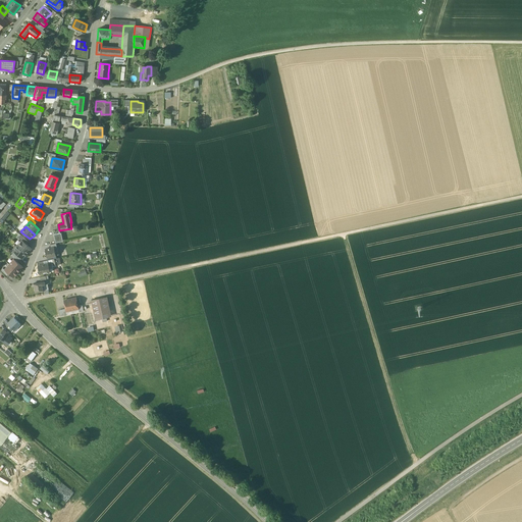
[(61,233),(54,235),(56,243),(63,241),(61,233)]
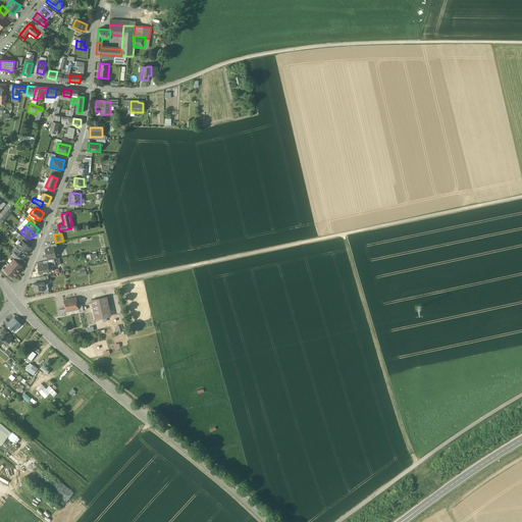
[(28,241),(20,235),(18,238),(21,241),(22,241),(25,243),(28,241)]
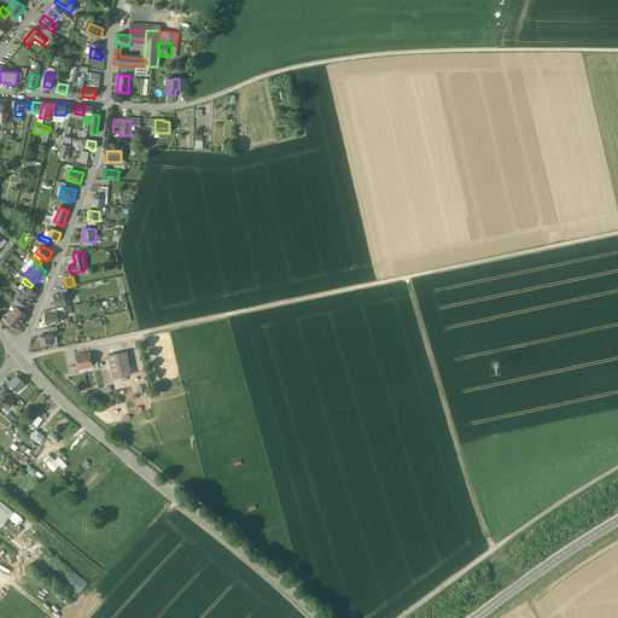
[(30,287),(27,285),(25,285),(21,291),(33,301),(35,297),(34,297),(38,295),(30,287)]
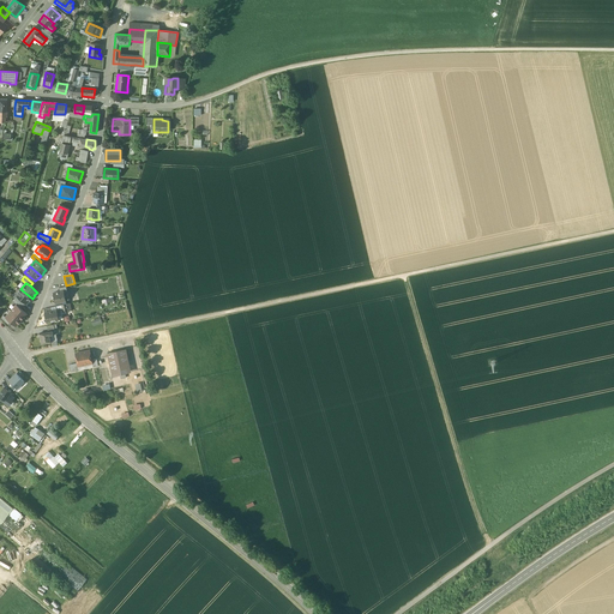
[(32,299),(20,289),(16,295),(18,296),(25,304),(26,304),(29,301),(30,301),(32,299)]
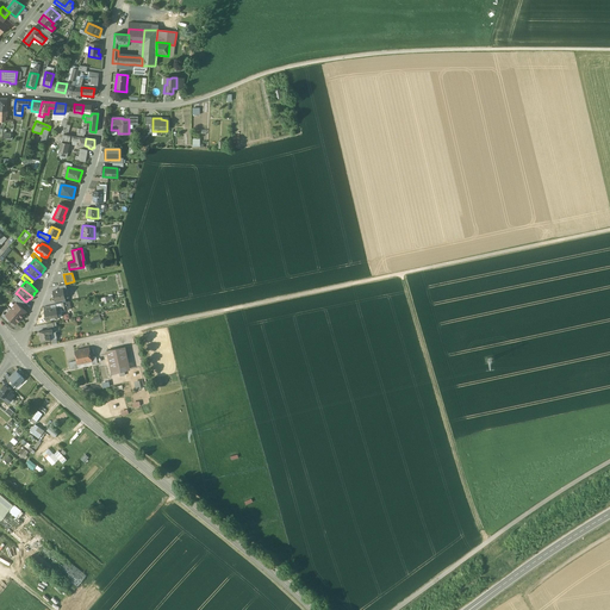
[(60,290),(53,291),(55,302),(66,299),(63,288),(60,290)]
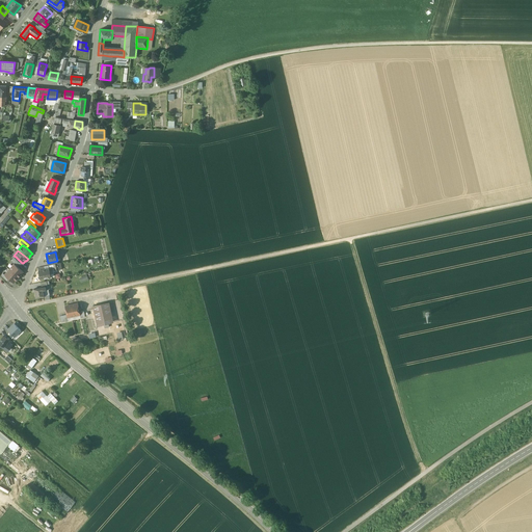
[(22,263),(16,257),(14,259),(20,265),(22,263)]
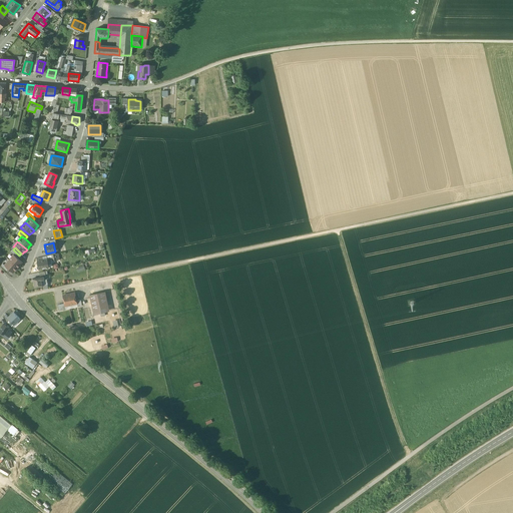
[(19,255),(13,249),(11,251),(14,254),(18,258),(19,255)]
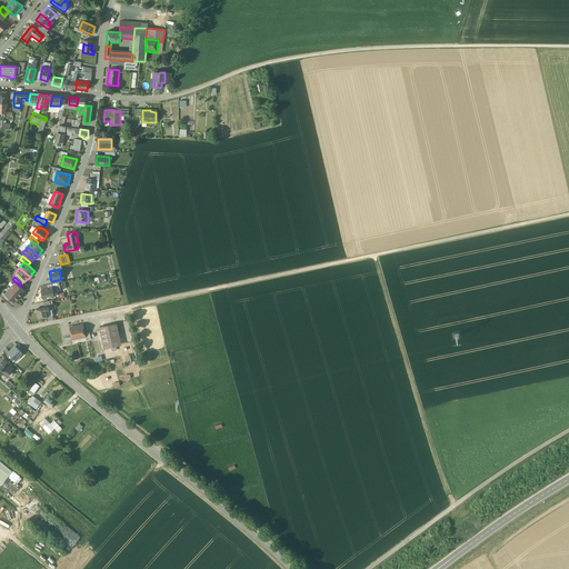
[(20,286),(16,282),(10,288),(20,297),(21,296),(25,291),(20,286)]
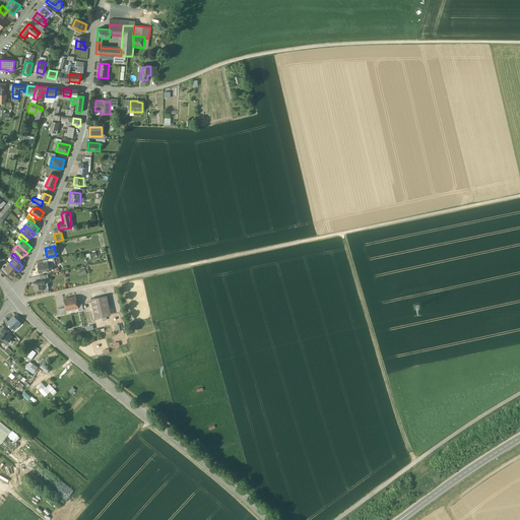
[(38,264),(40,273),(50,271),(48,262),(44,263),(38,264)]
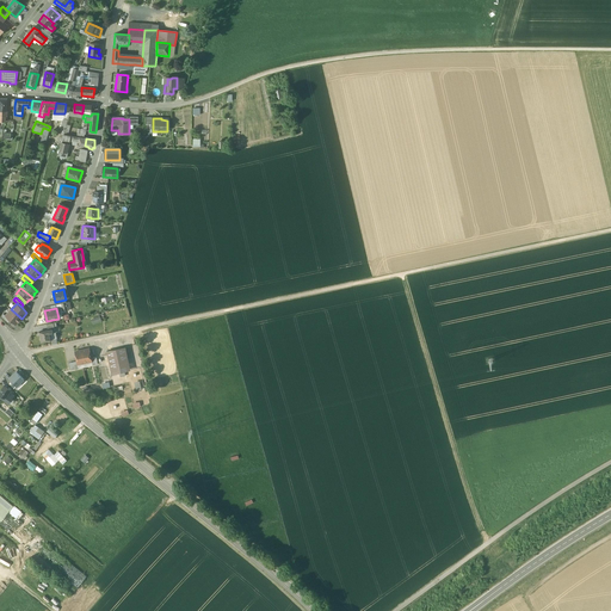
[(22,319),(11,309),(6,316),(11,320),(16,325),(20,320),(22,319)]
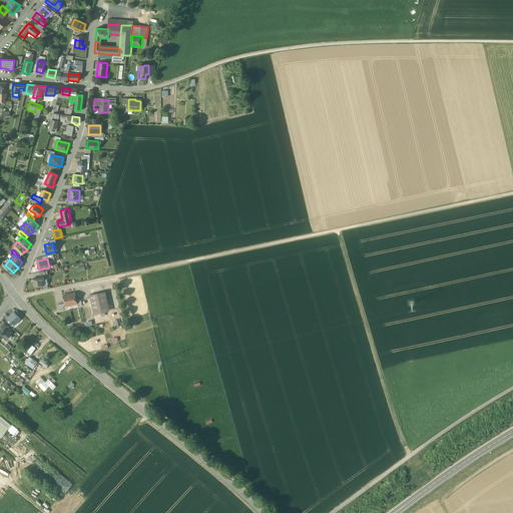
[(44,276),(33,279),(35,287),(43,286),(42,280),(45,280),(44,276)]
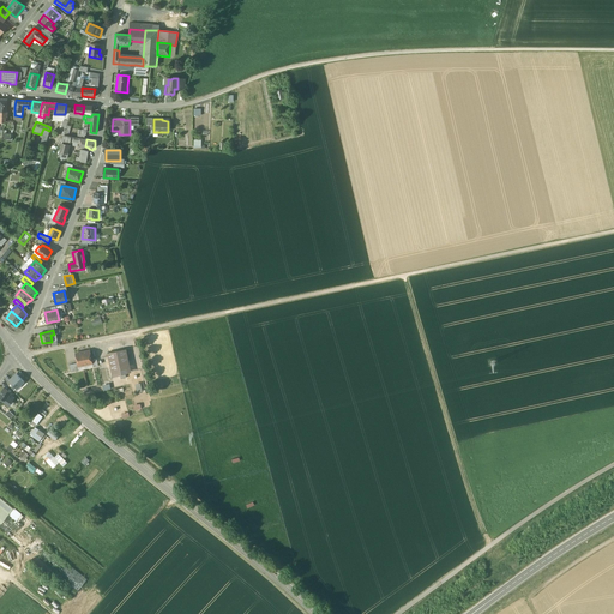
[(90,350),(76,354),(78,363),(79,369),(94,367),(92,360),(90,350)]
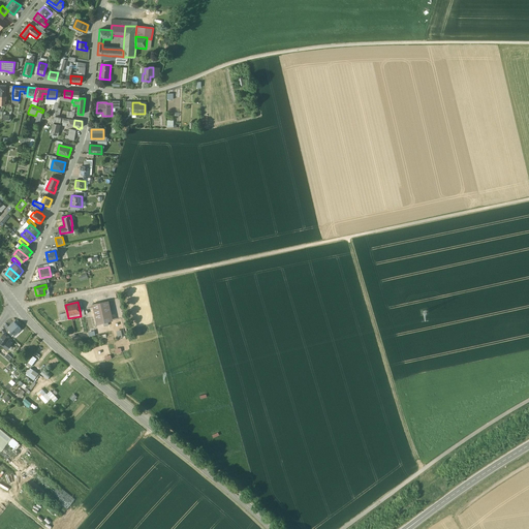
[(104,302),(93,304),(97,324),(109,321),(104,302)]
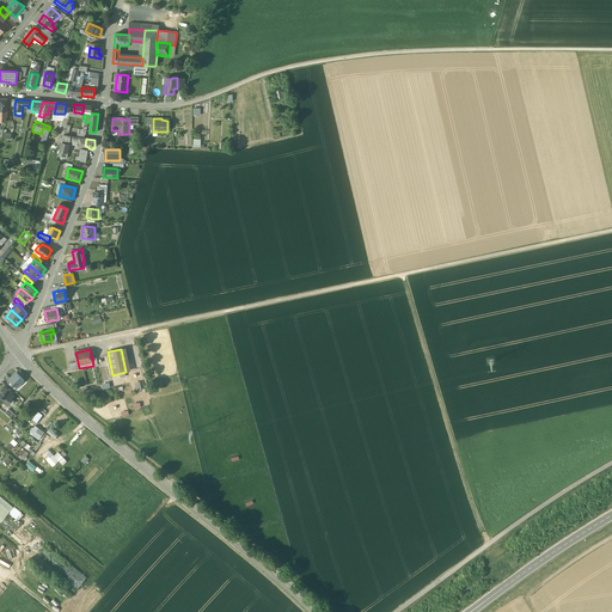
[(17,387),(24,381),(17,373),(10,380),(12,383),(17,387)]
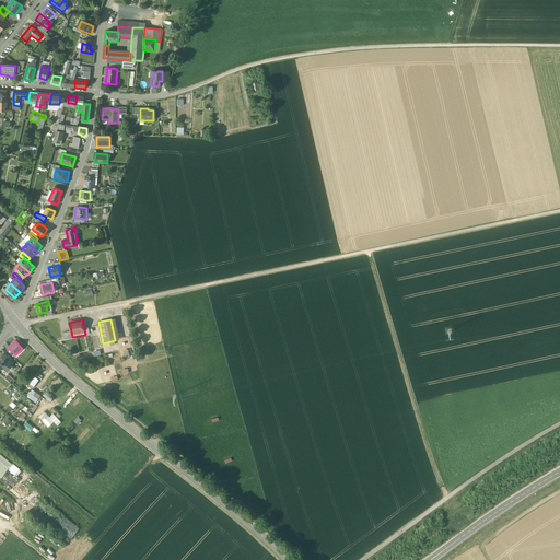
[(8,356),(4,353),(0,359),(0,362),(0,363),(0,364),(9,370),(12,365),(7,362),(10,358),(8,356)]
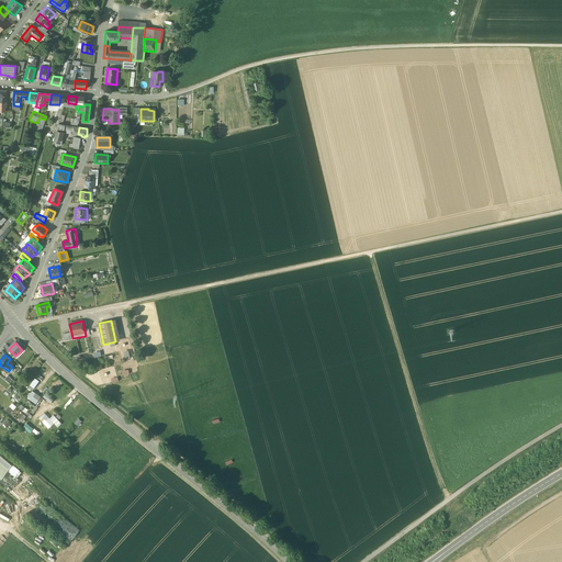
[(30,388),(33,390),(38,382),(35,379),(30,388)]
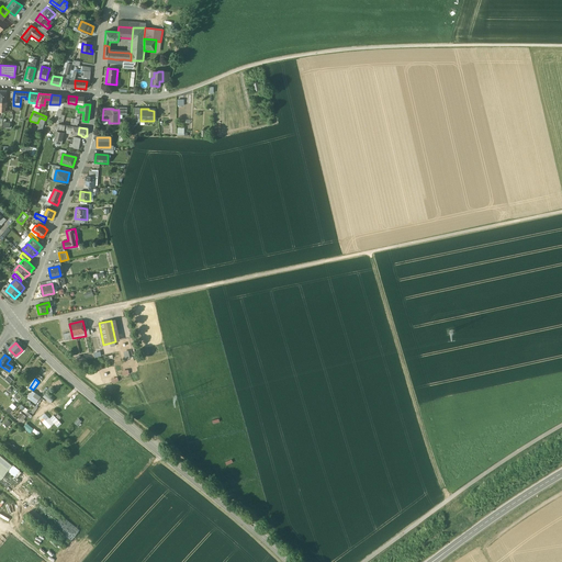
[(41,397),(33,392),(27,398),(36,404),(41,397)]
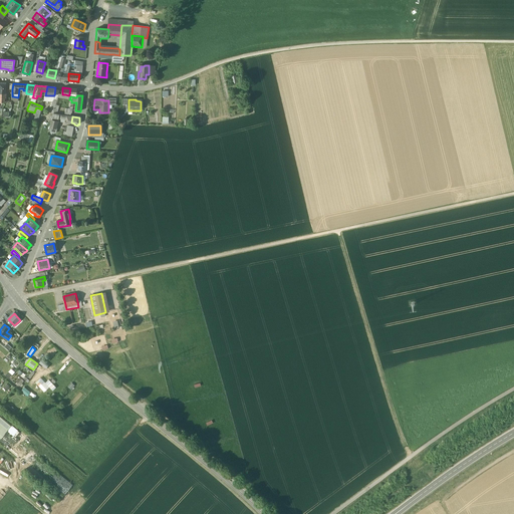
[(34,369),(38,372),(44,365),(40,362),(34,369)]
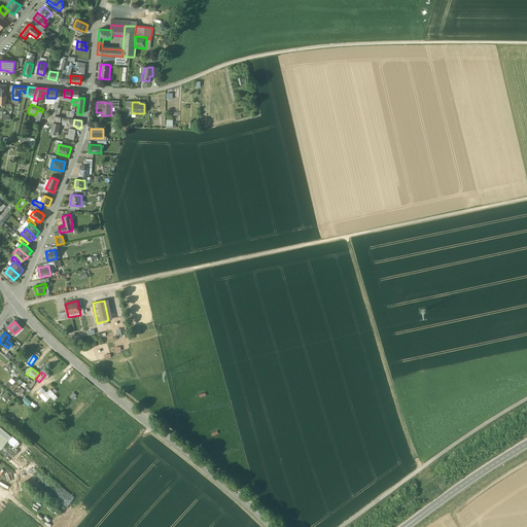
[(42,388),(37,392),(45,401),(50,397),(46,393),(42,388)]
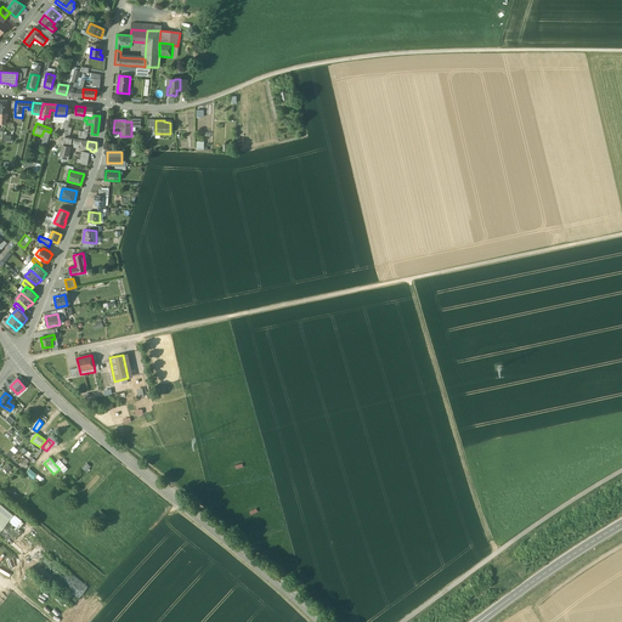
[(0,531),(10,521),(13,515),(0,503),(0,531)]
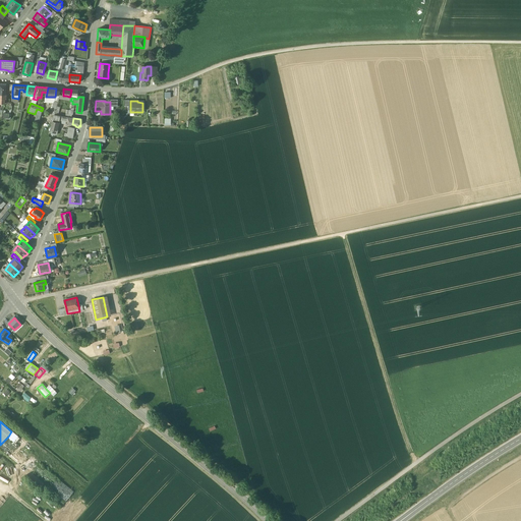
[(19,439),(11,431),(8,437),(15,443),(19,439)]
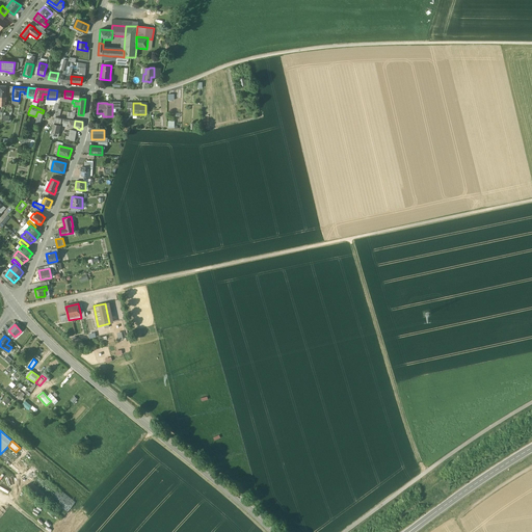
[(8,446),(0,454),(0,456),(67,512),(76,502),(16,452),(8,446)]
